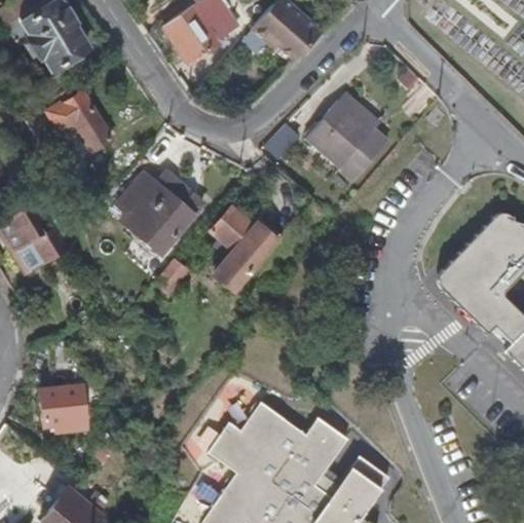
[(53,0),(40,0),(15,15),(28,36),(26,37),(36,54),(39,52),(48,68),(85,45),(71,23),(74,21),(63,3),(61,4),(58,0),(53,0)]
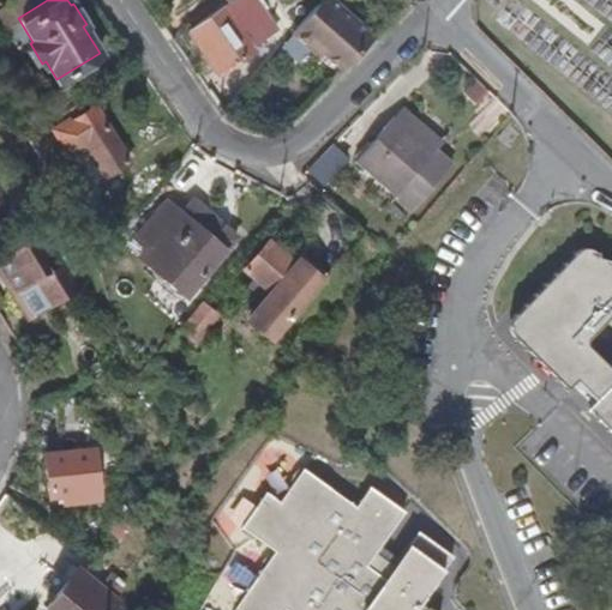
[(343,66),(378,32),(351,0),(319,0),(298,26),(313,43),(318,38),(327,48),(343,66)]
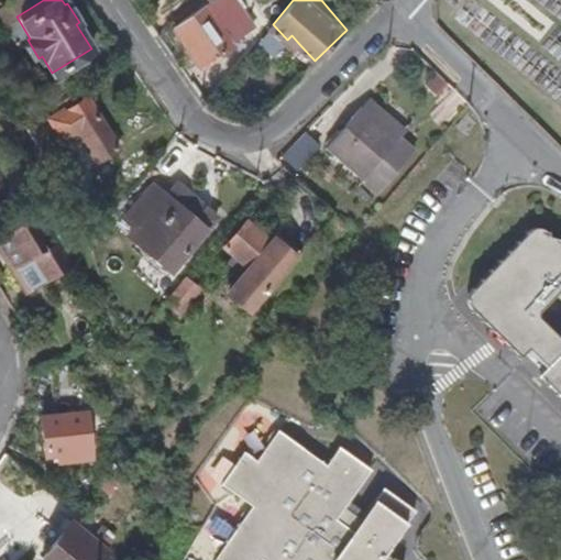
[(206,7),(174,29),(201,69),(233,46),(206,7)]
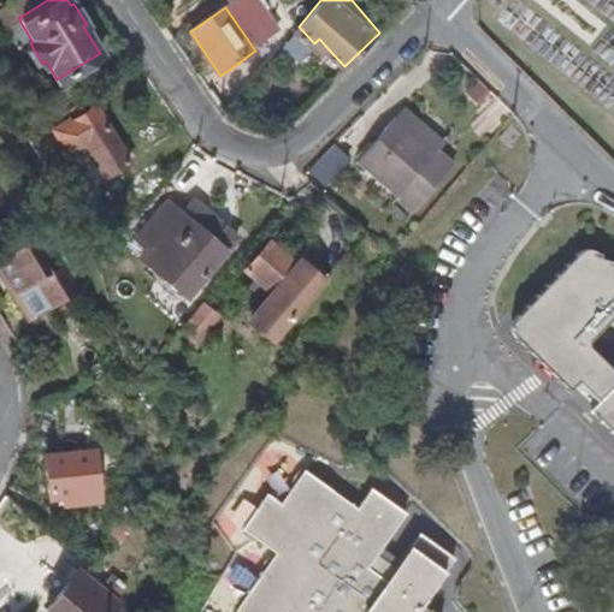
[(324,52),(328,48),(319,39),(314,43),(324,52)]
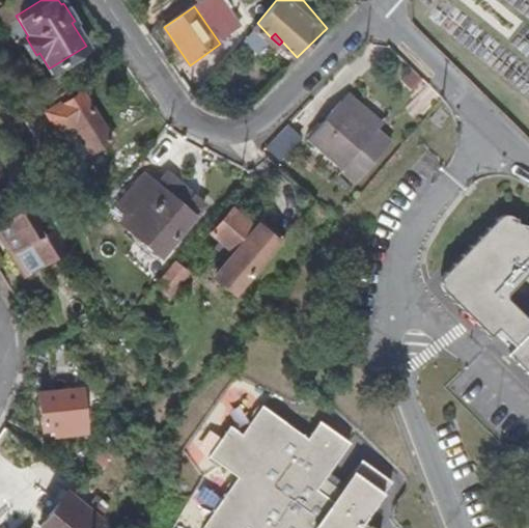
[(414,88),(424,77),(413,66),(404,79),(414,88)]
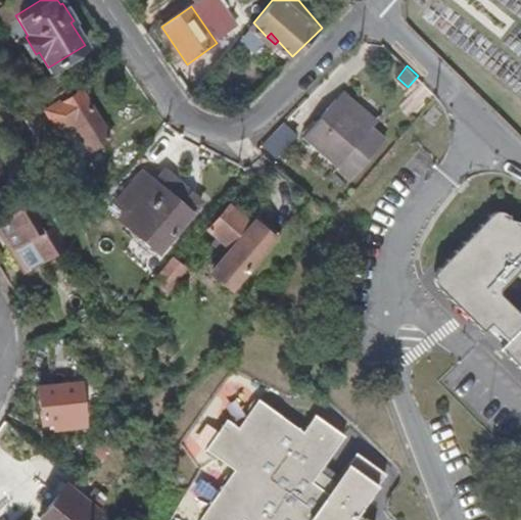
[(374,127),(380,119),(345,88),(338,95),(374,127)]
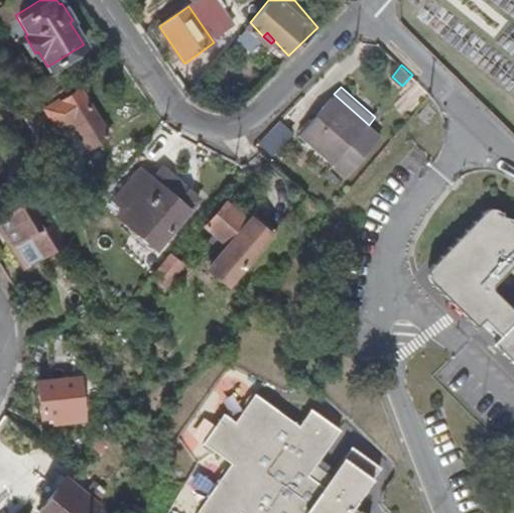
[(80,88),(45,108),(57,131),(73,122),(89,148),(109,136),(80,88)]
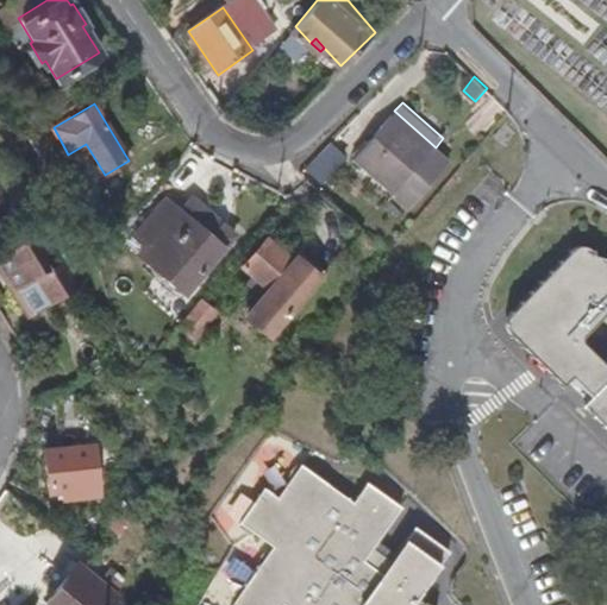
[(355,157),(394,194),(436,147),(394,111),(355,157)]
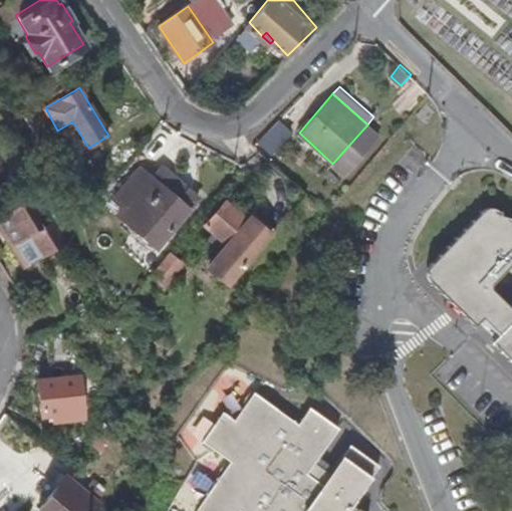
[(367,124),(332,164),(346,176),(379,136),(367,124)]
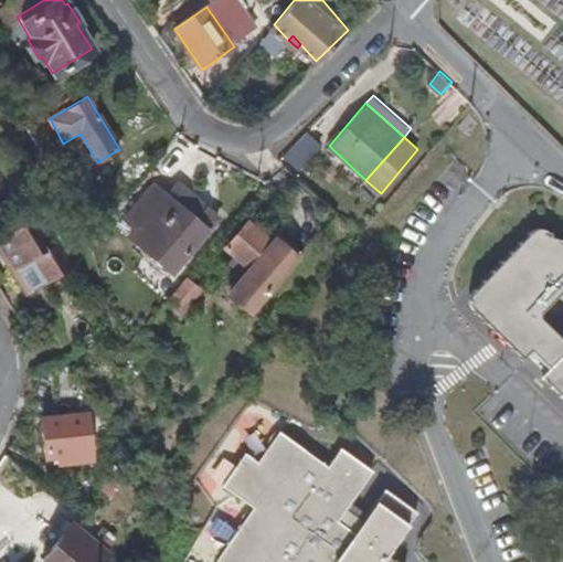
[(152,183),(124,216),(135,228),(129,234),(169,269),(203,228),(152,183)]
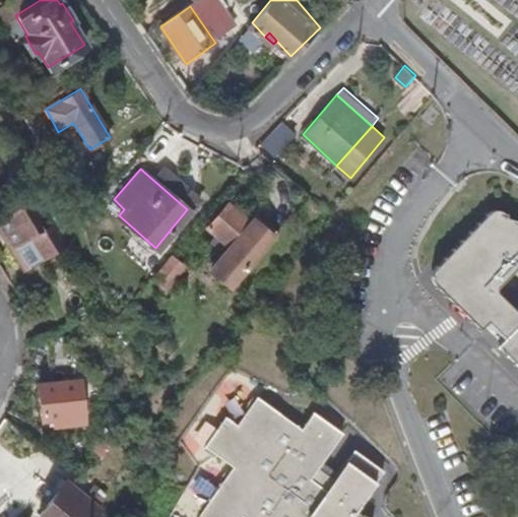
[(34,199),(4,217),(35,265),(73,241),(60,218),(50,224),(34,199)]
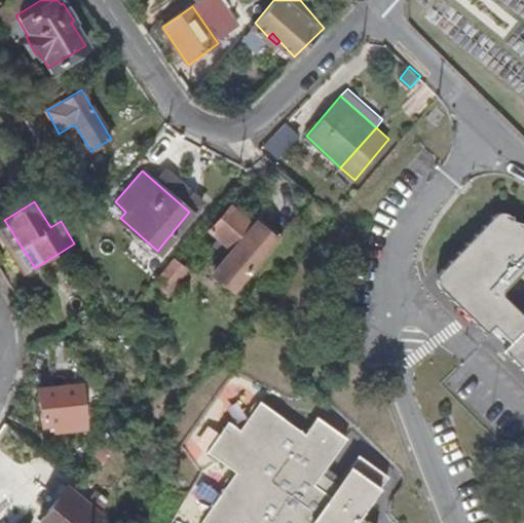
[(232,292),(275,243),(255,222),(252,225),(230,204),(211,227),(231,248),(211,271),(232,292)]
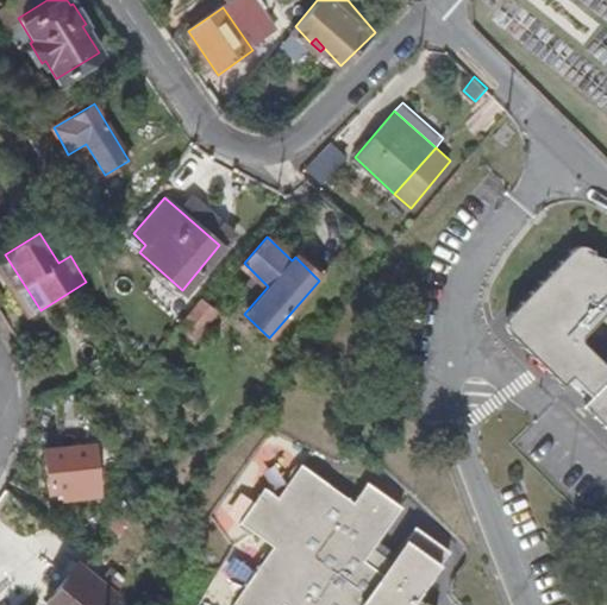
[(567,378),(569,376),(589,396),(587,398),(606,418),(606,265),(595,253),(590,252),(587,251),(583,252),(581,253),(515,316),(514,321),(514,323),(515,327),(567,378)]
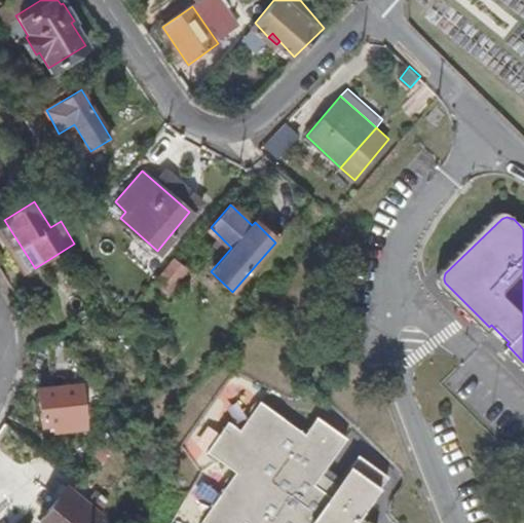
[(185,268),(175,258),(154,281),(165,291),(185,268)]
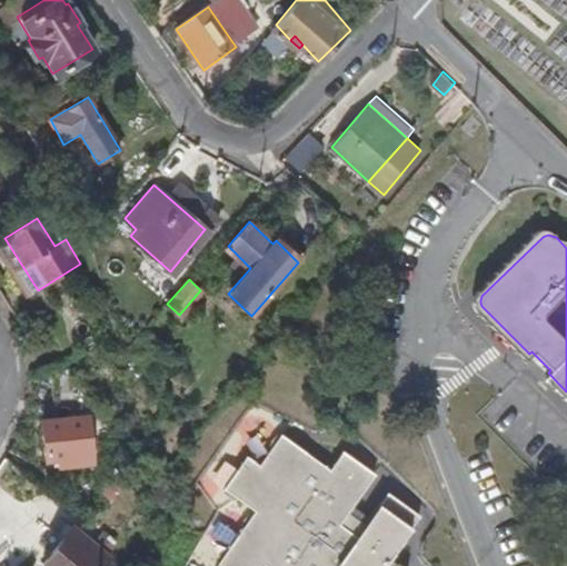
[(93,415),(47,419),(49,458),(63,458),(63,465),(97,463),(93,415)]
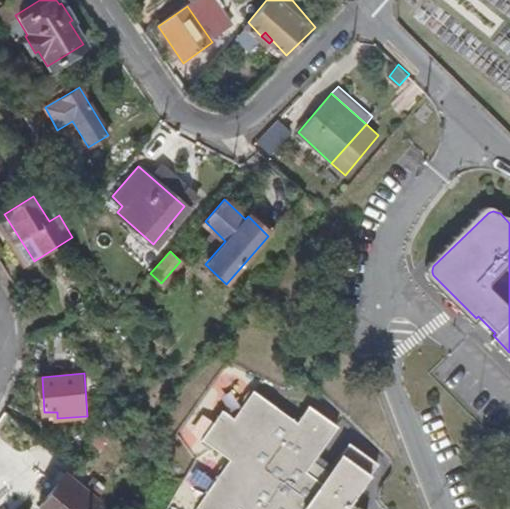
[(355,508),(349,504),(374,467),(346,447),(327,475),(310,463),(337,425),(309,405),(297,421),(253,390),(234,416),(222,409),(202,437),(230,460),(215,480),(194,508),(195,508),(234,508),(238,505),(243,508),(355,508)]
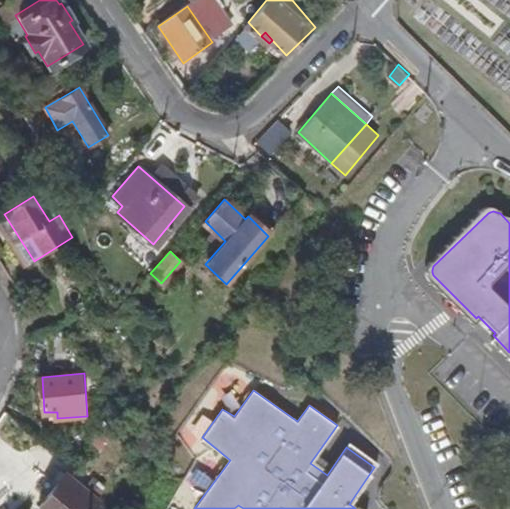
[(68,473),(40,505),(44,508),(92,508),(100,499),(68,473)]
